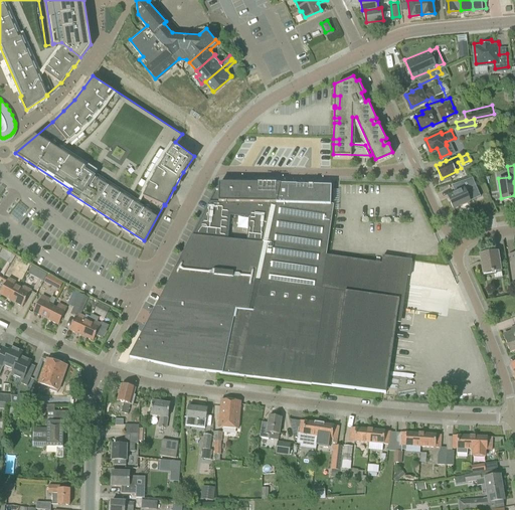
[(180,365),(311,380),(385,391),(405,257),(382,252),(381,261),(326,252),(333,201),(331,201),(331,184),(272,181),(272,180),(218,180),(218,187),(214,187),(130,354),(180,365)]
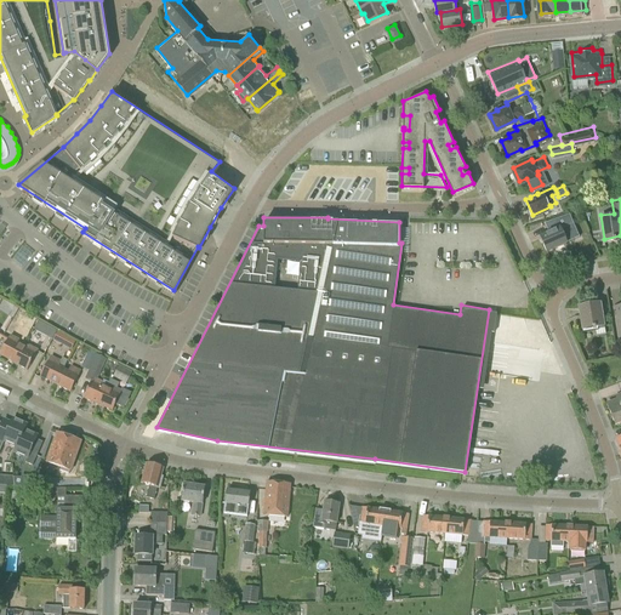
[(547,249),(567,240),(559,226),(540,234),(547,249)]
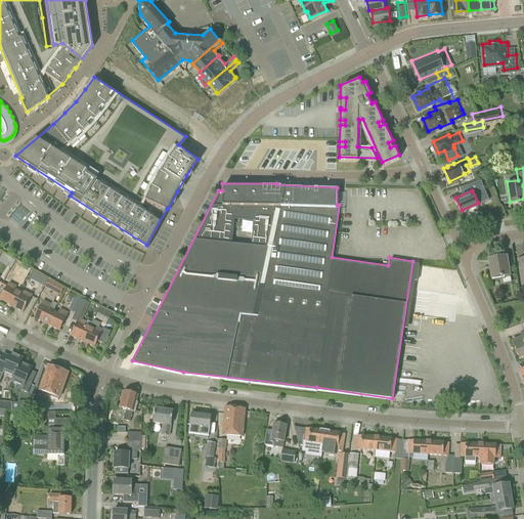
[(507,253),(488,256),(488,257),(489,261),(489,263),(491,276),(494,275),(501,274),(511,273),(507,253)]
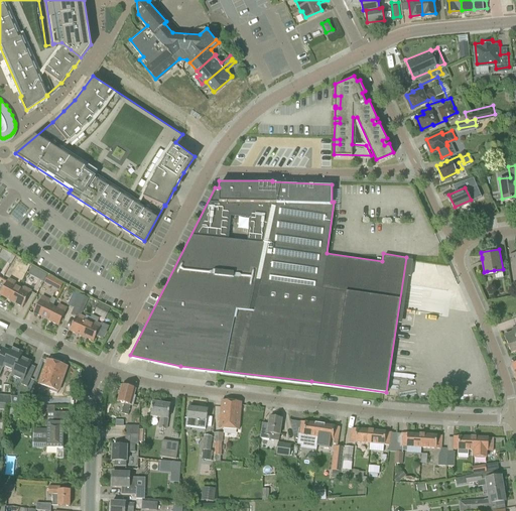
[(18,268),(23,260),(15,256),(11,263),(18,268)]
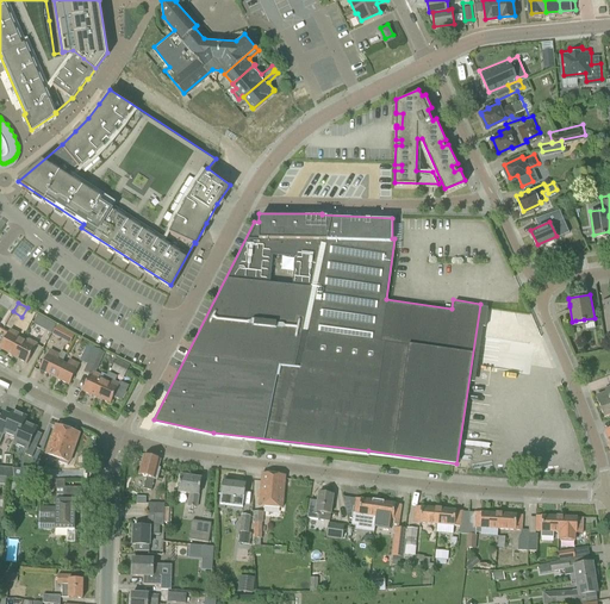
[(33,319),(51,329),(56,321),(37,311),(33,319)]
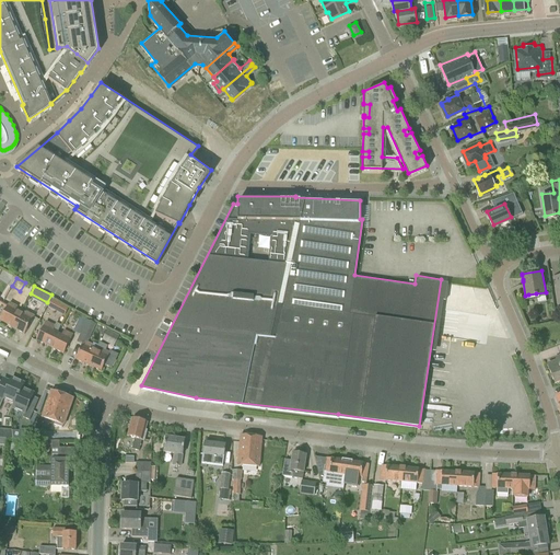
[(51,295),(47,302),(55,307),(59,299),(51,295)]
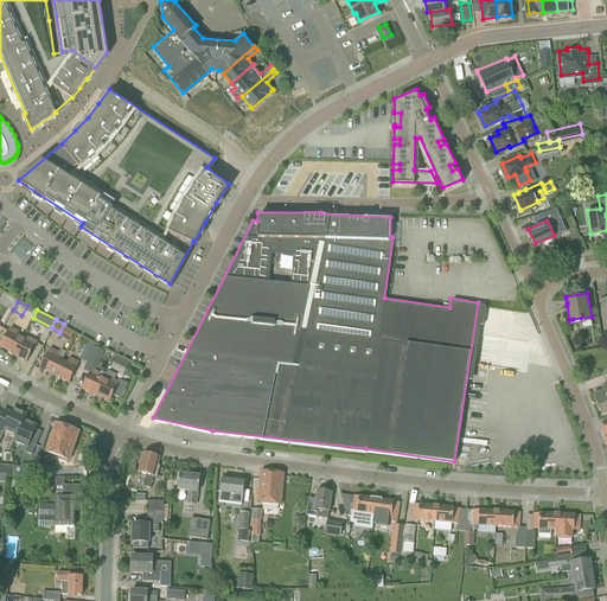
[(21,334),(16,332),(18,328),(10,325),(0,341),(0,343),(13,350),(21,334)]
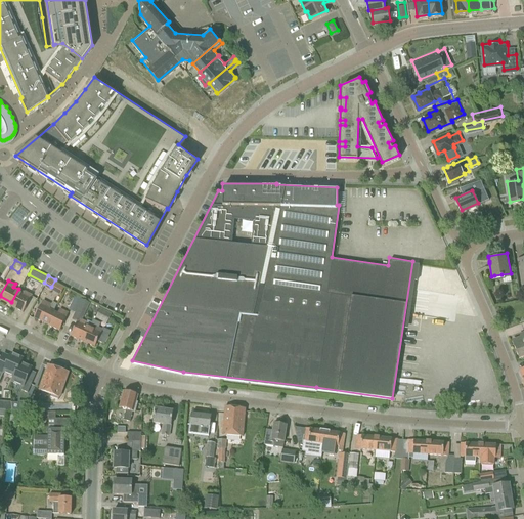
[(23,308),(32,293),(25,289),(19,286),(18,289),(11,302),(23,308)]
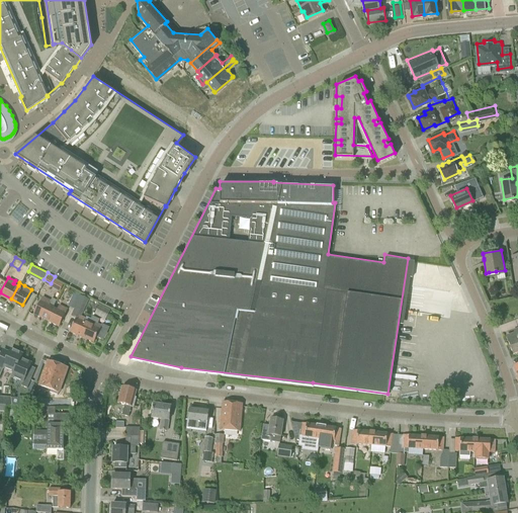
[(75,305),(81,291),(80,291),(81,290),(74,286),(68,301),(75,305)]
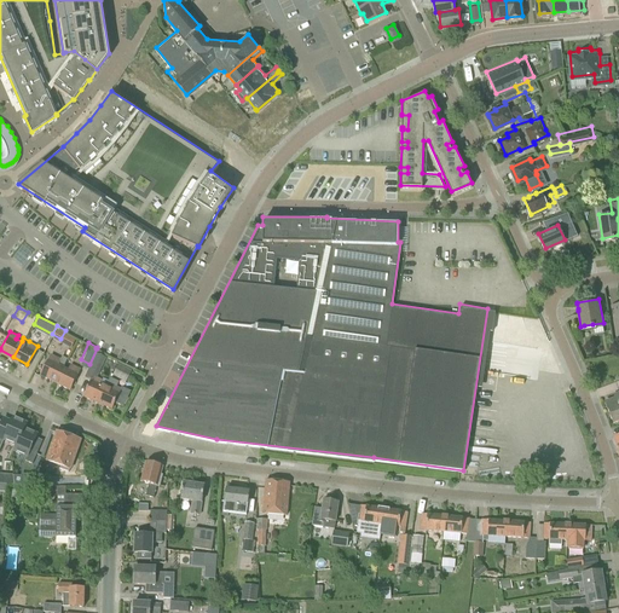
[(105,383),(110,372),(109,372),(108,376),(103,374),(102,376),(96,374),(106,353),(97,348),(90,364),(86,372),(92,375),(85,392),(98,399),(105,383)]
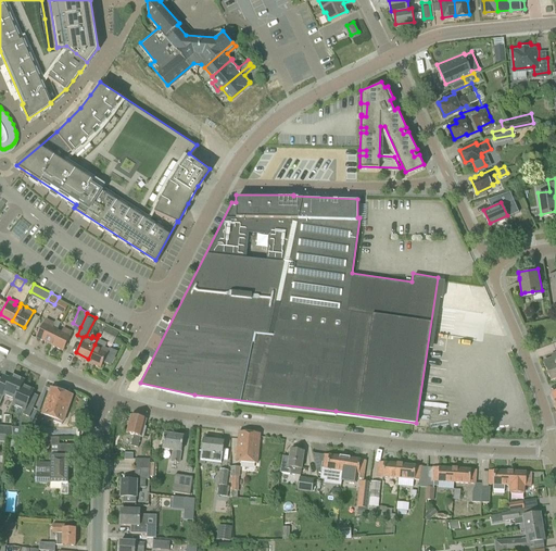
[(50,340),(58,326),(61,318),(57,316),(55,320),(47,315),(37,334),(50,340)]
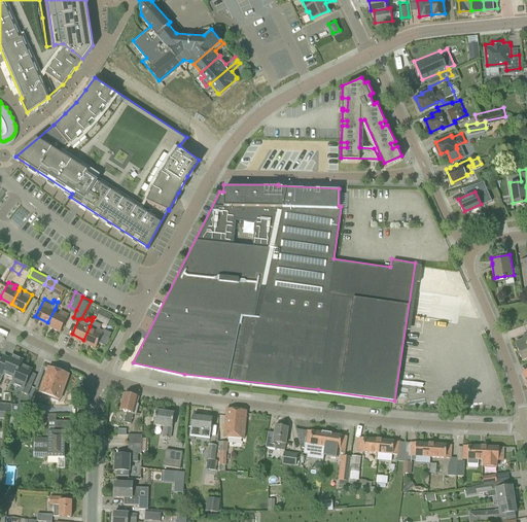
[(107,321),(112,312),(101,306),(96,315),(107,321)]
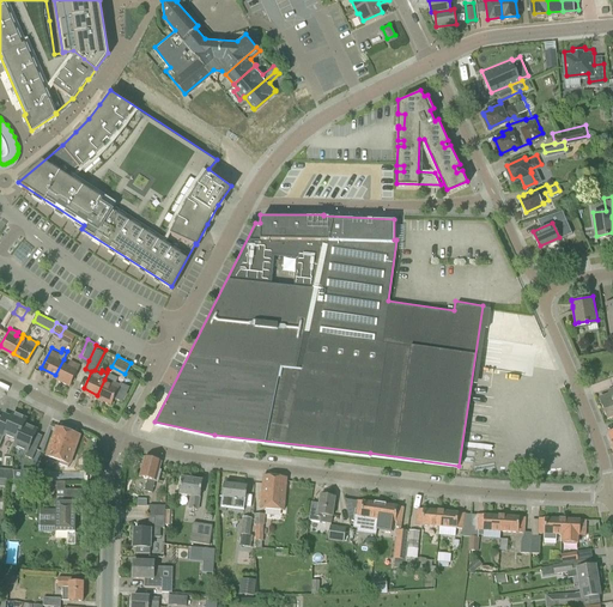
[(64,359),(55,375),(70,382),(79,362),(70,357),(67,362),(64,359)]
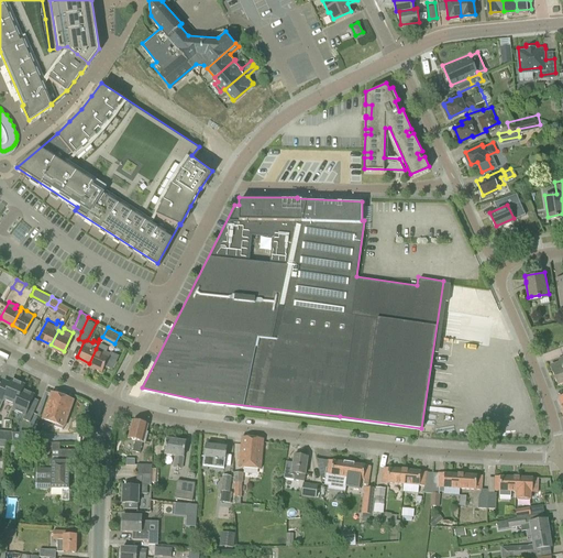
[(100,339),(96,349),(89,363),(102,369),(105,363),(112,365),(119,352),(110,348),(109,351),(106,349),(108,343),(100,339)]
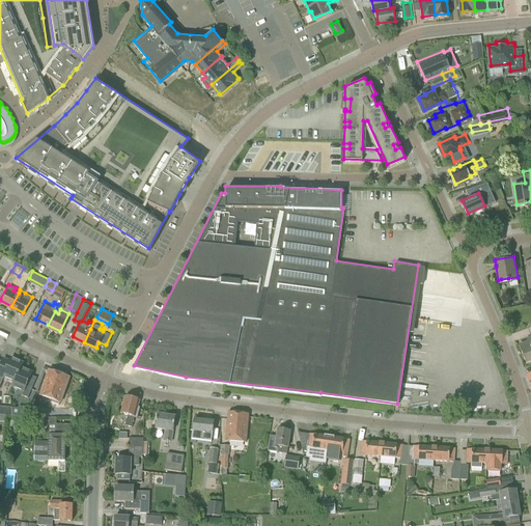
[(530,333),(527,335),(528,338),(520,341),(522,347),(521,348),(526,360),(530,357),(530,333)]
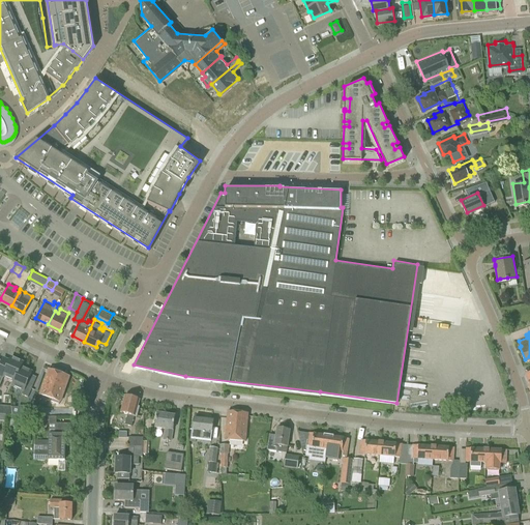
[(21,363),(23,358),(11,353),(9,357),(6,366),(0,363),(3,357),(2,357),(0,355),(0,380),(1,377),(3,373),(15,377),(21,363)]
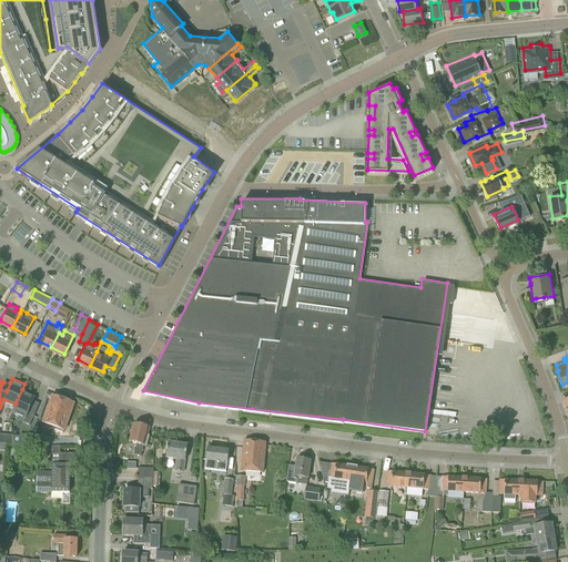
[(34,394),(22,389),(16,404),(13,409),(24,415),(23,418),(30,421),(34,410),(29,408),(34,394)]
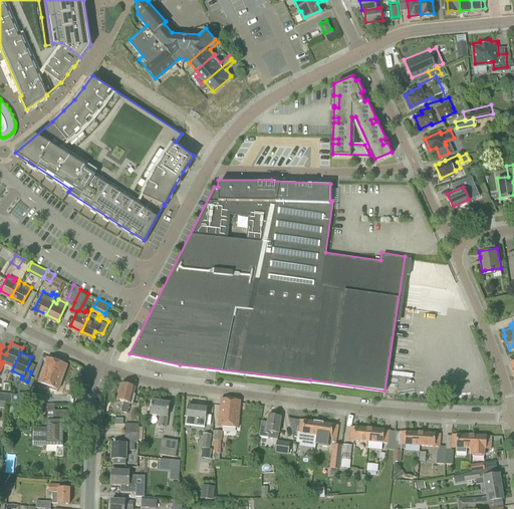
[(54,396),(55,393),(66,361),(48,354),(38,383),(49,387),(47,393),(54,396)]
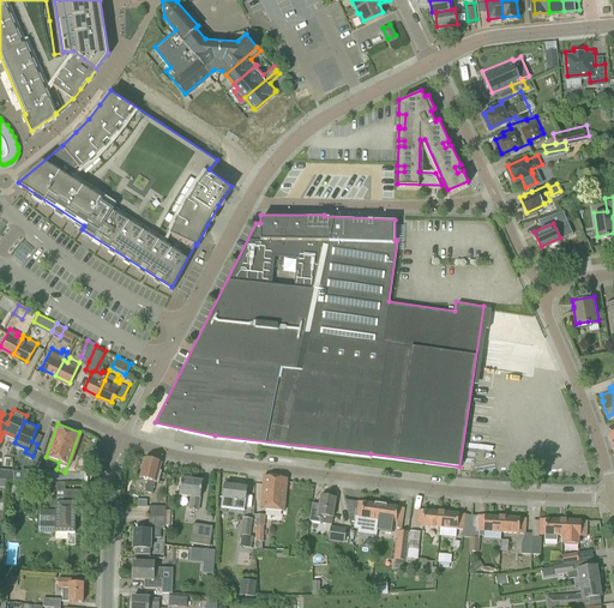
[(157,479),(160,467),(157,467),(160,458),(145,453),(140,474),(146,475),(143,487),(151,489),(155,477),(157,479)]
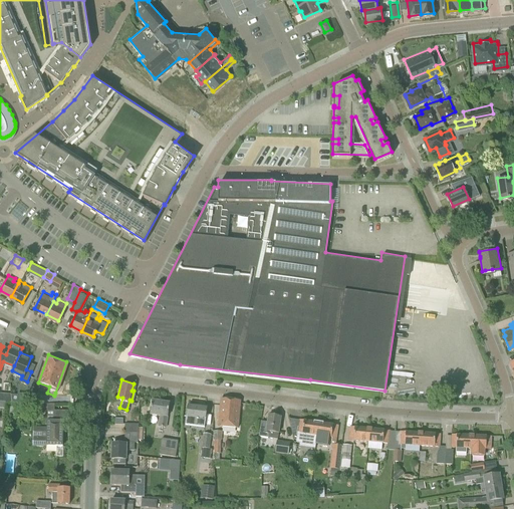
[(28,392),(18,389),(17,391),(11,391),(11,399),(25,400),(28,392)]
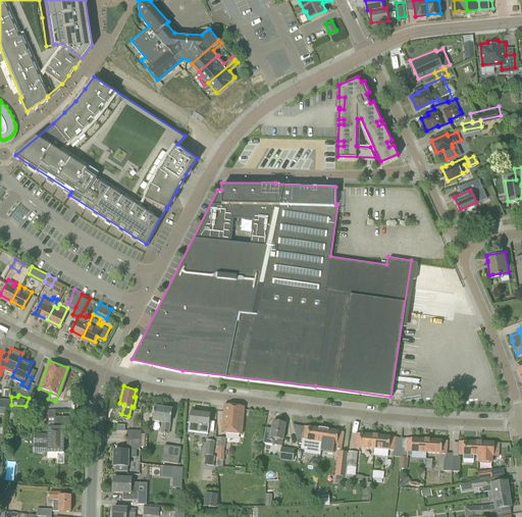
[(241,431),(244,404),(224,402),(221,429),(241,431)]
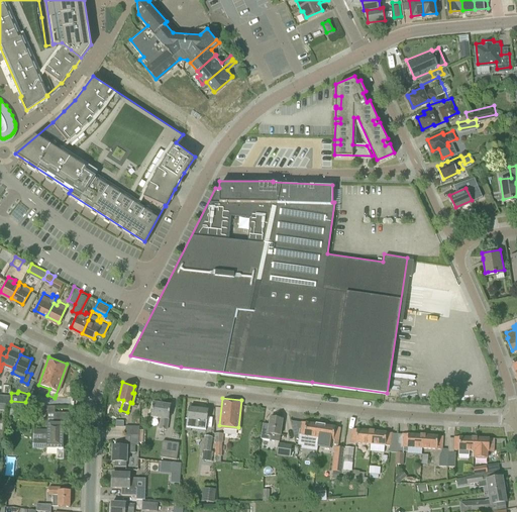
[(169,416),(171,403),(152,400),(151,413),(161,415),(160,425),(167,426),(169,416)]
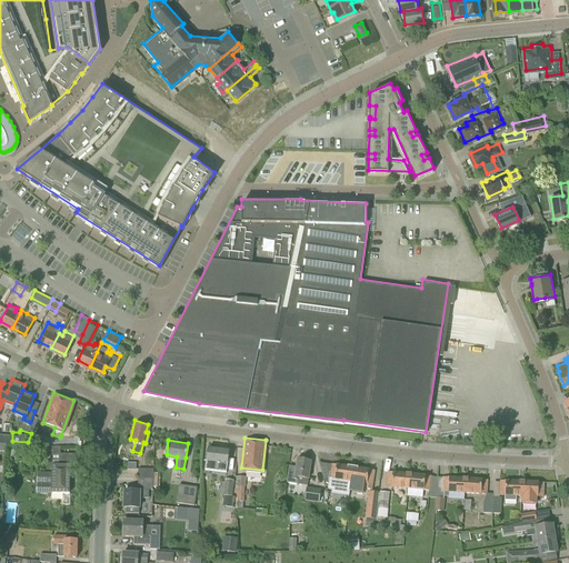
[(79,459),(79,450),(70,450),(61,450),(61,443),(37,442),(37,450),(52,450),(52,468),(37,468),(37,479),(37,490),(70,490),(70,462),(75,462),(75,459),(79,459)]
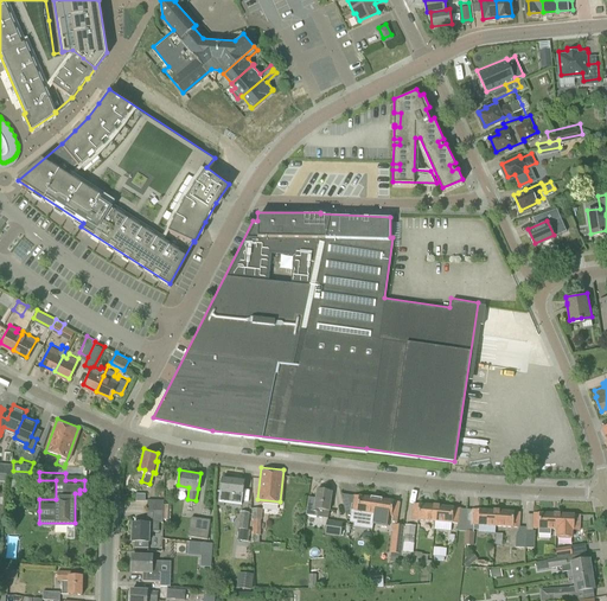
[(244,478),(221,475),(219,490),(218,490),(217,502),(224,502),(224,499),(242,502),(243,492),(244,478)]
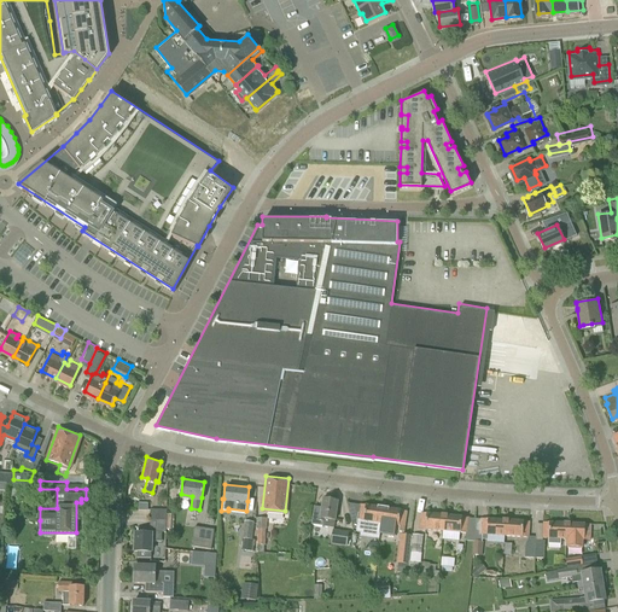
[(333,524),(337,496),(322,495),(321,503),(318,503),(315,522),(333,524)]
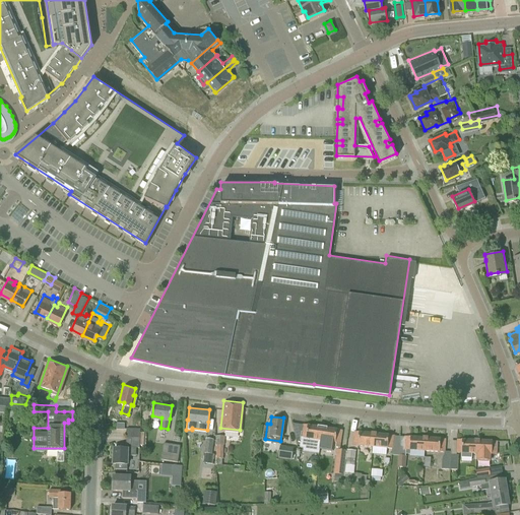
[(319,444),(322,424),(302,421),(300,434),(295,433),(297,440),(319,444)]
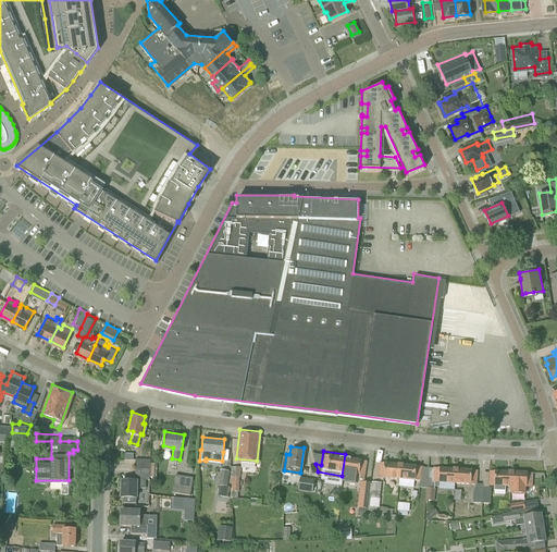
[(345,454),(342,476),(355,478),(358,475),(363,476),(366,457),(345,454)]
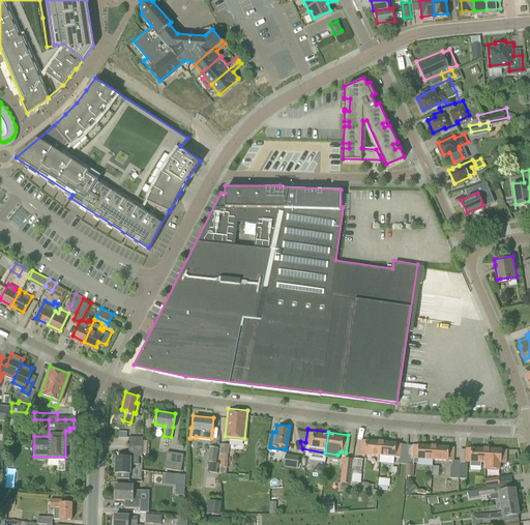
[(127,441),(142,442),(142,434),(128,433),(127,441)]
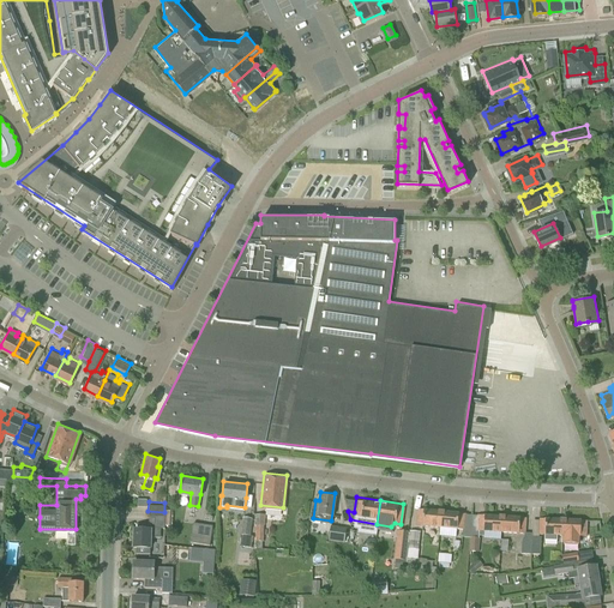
[(439,523),(440,507),(417,505),(415,521),(439,523)]
